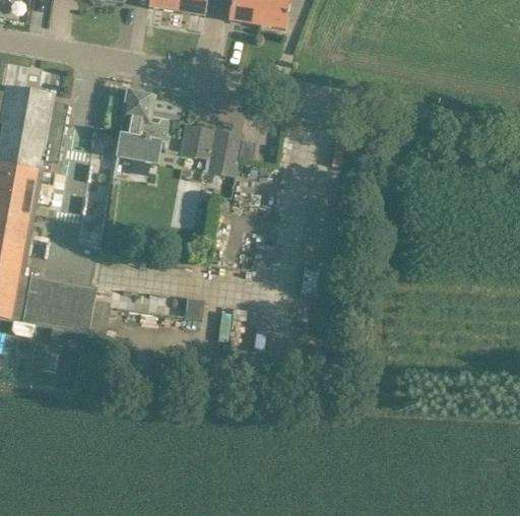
[(149,0),(148,6),(177,10),(178,0),(149,0)]
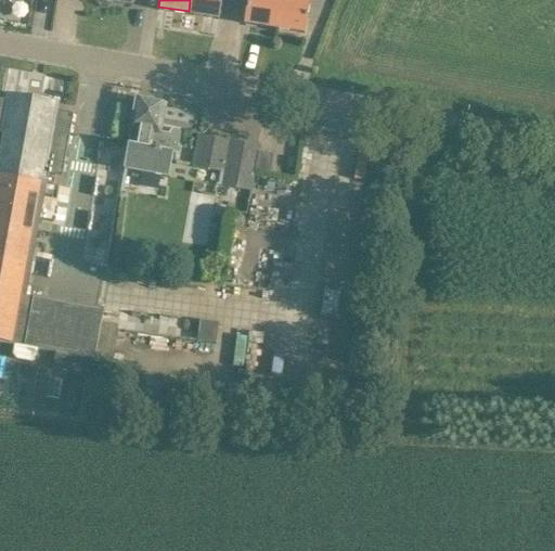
[(190,0),(189,11),(217,15),(219,16),(221,0),(190,0)]
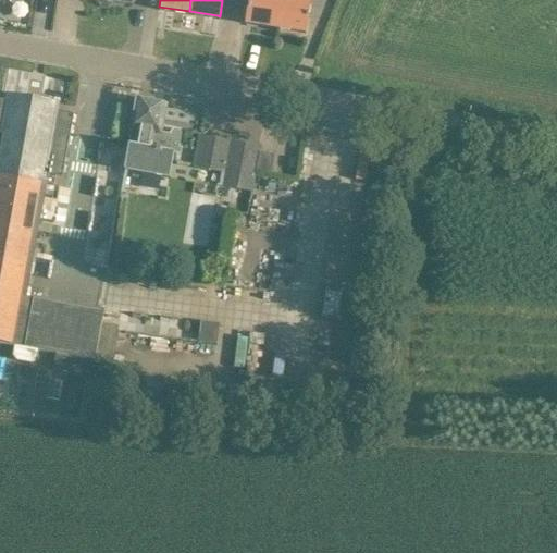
[(249,0),(245,20),(275,25),(280,0),(249,0)]
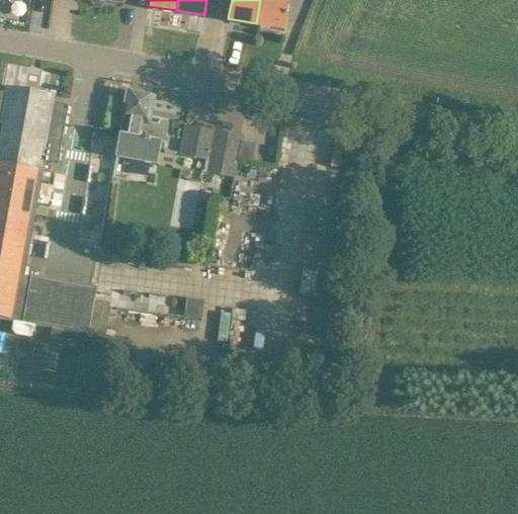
[(260,0),(256,23),(284,27),(287,7),(288,0),(275,0),(275,2),(260,0)]
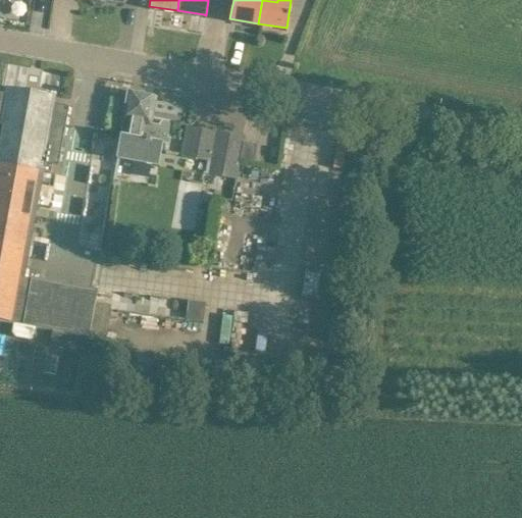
[(0,145),(0,317),(9,319),(17,274),(37,168),(48,170),(50,162),(58,164),(68,103),(53,101),(54,94),(5,85),(3,92),(0,91),(0,121),(4,123),(2,135),(1,142),(0,145)]
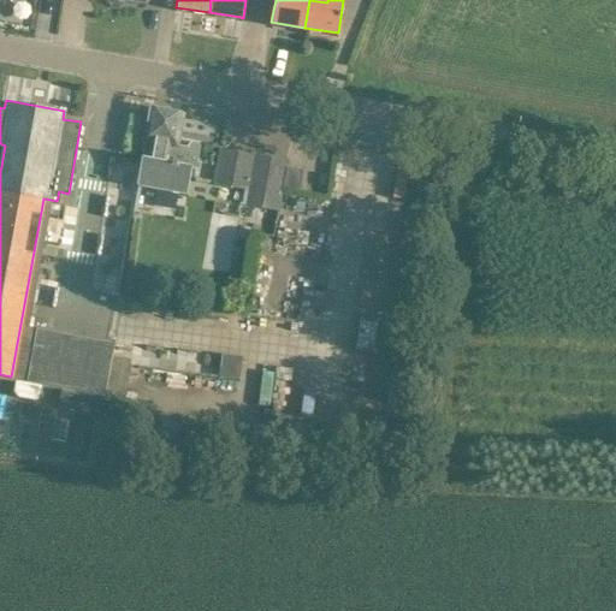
[(150,107),(137,184),(187,193),(194,159),(197,160),(200,147),(200,142),(195,140),(190,140),(188,144),(177,142),(182,112),(150,107)]
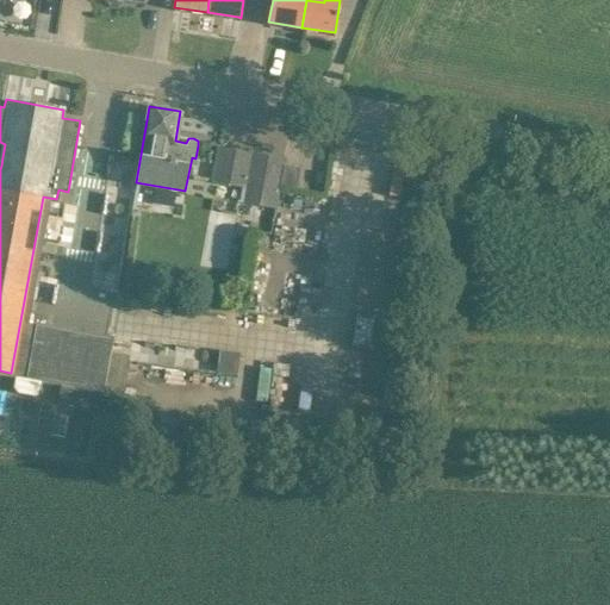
[(219,144),(216,162),(249,168),(247,186),(244,201),(277,207),(279,192),(285,156),(225,145),(219,144)]
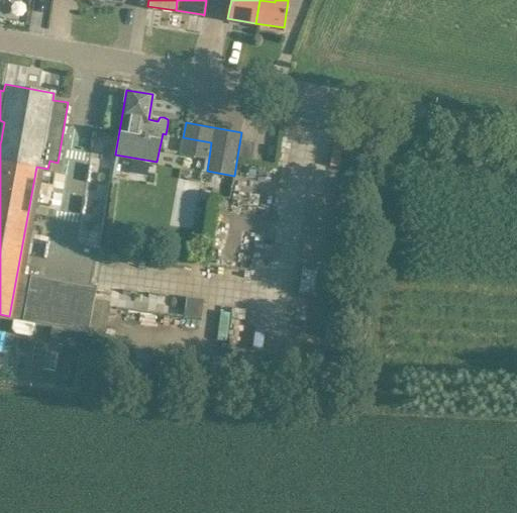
[(129,336),(170,341),(178,276),(137,271),(129,336)]
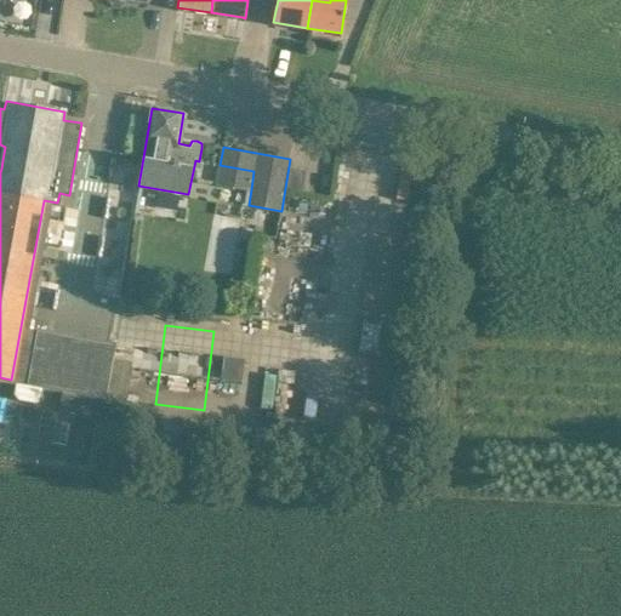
[(239,374),(240,357),(223,354),(222,371),(239,374)]
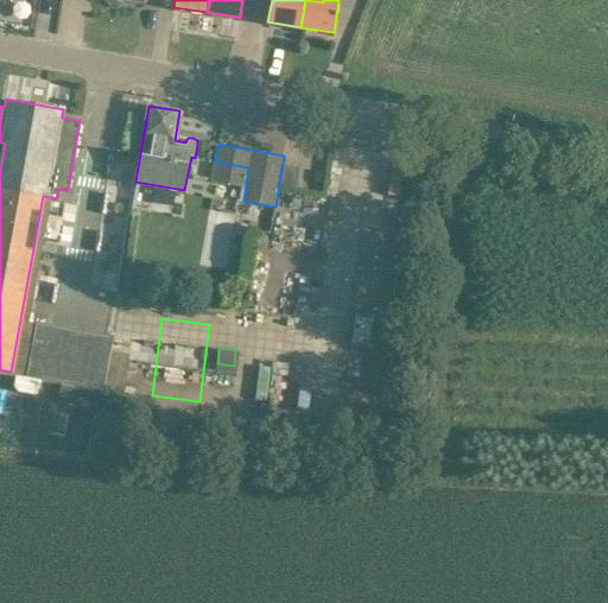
[(42,378),(45,379),(48,366),(37,363),(35,376),(42,378)]
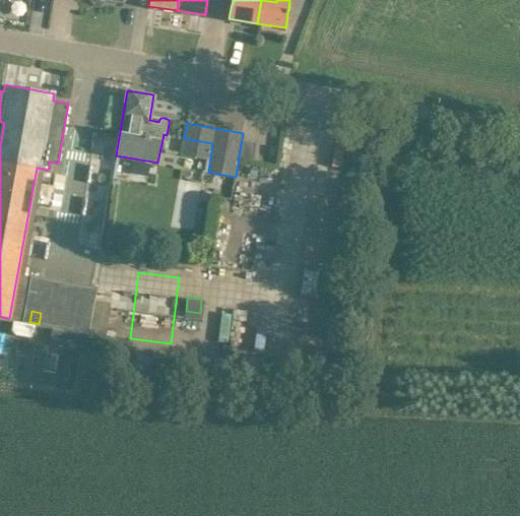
[(39,324),(47,325),(49,314),(41,313),(39,324)]
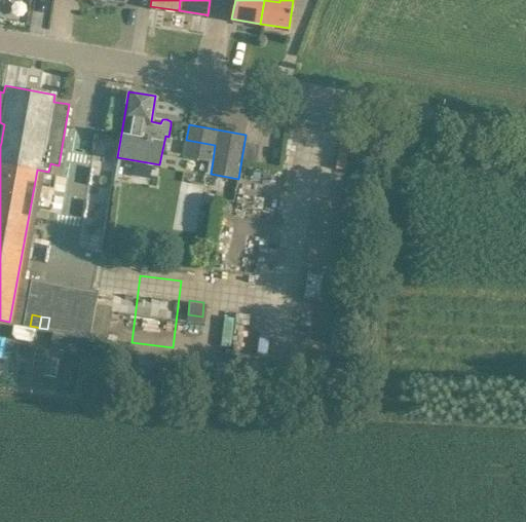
[(58,320),(49,318),(47,329),(55,330),(58,320)]
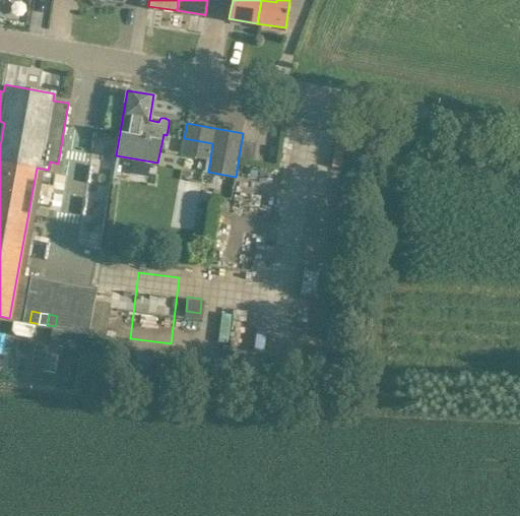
[(57,316),(55,326),(63,328),(65,317),(57,316)]
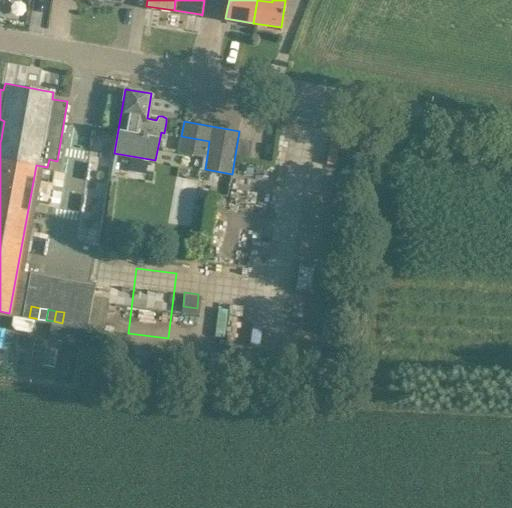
[(70,324),(72,313),(64,312),(62,323),(70,324)]
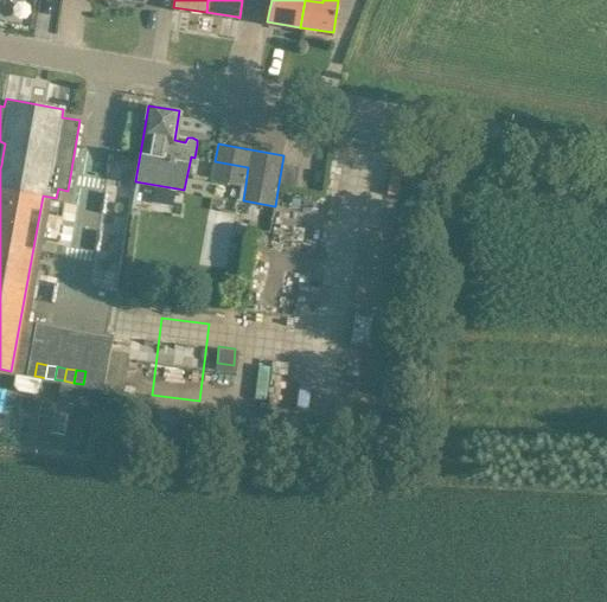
[(95,373),(85,371),(83,384),(93,385),(95,373)]
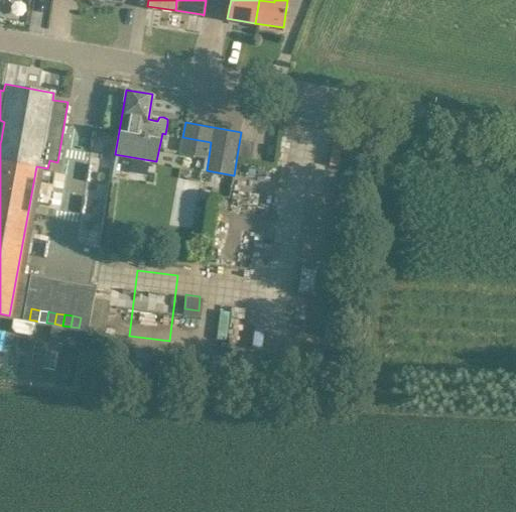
[(29,320),(13,316),(11,327),(15,332),(32,335),(35,321),(29,320)]
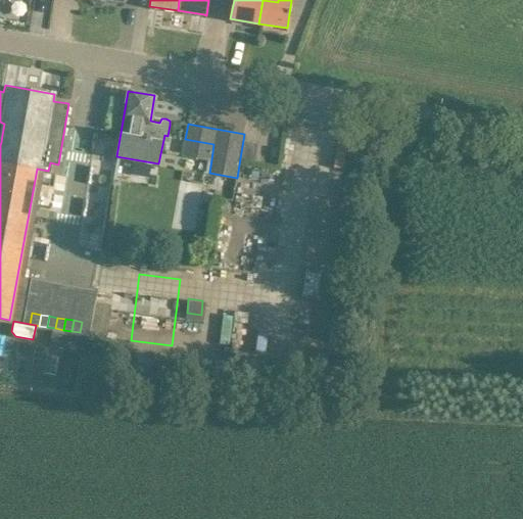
[(82,322),(80,332),(88,334),(90,323),(82,322)]
